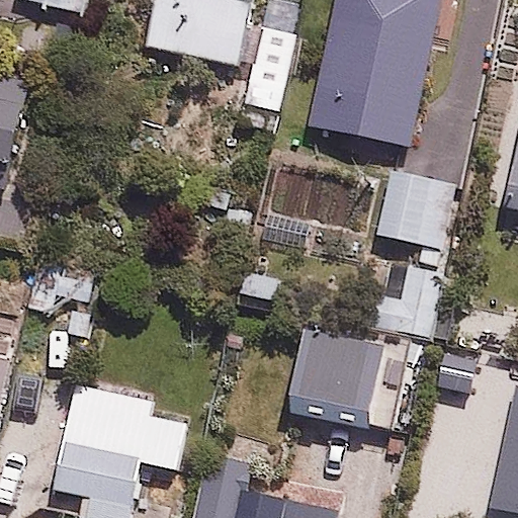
[(0,0),(0,1),(89,12),(90,0),(0,0)]
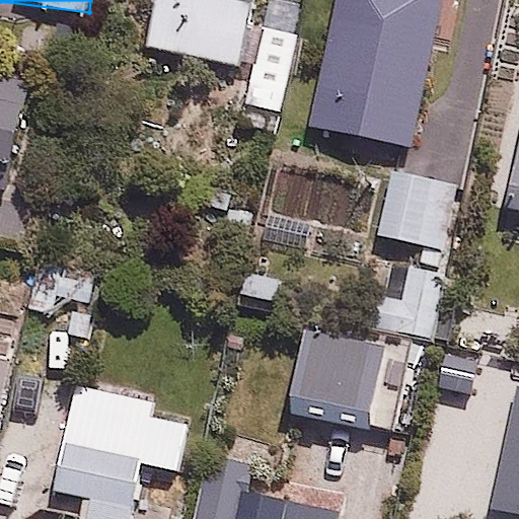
[(240,62),(249,0),(154,0),(147,48),(240,62)]
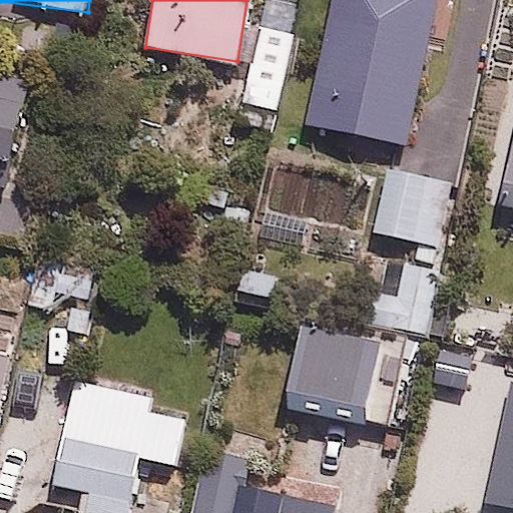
[(408,147),(438,0),(334,0),(308,126),(408,147)]
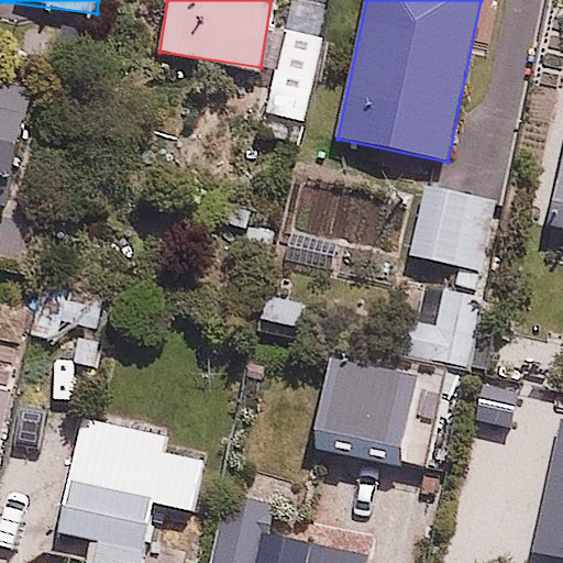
[(301,139),(318,24),(280,19),(264,133),(301,139)]
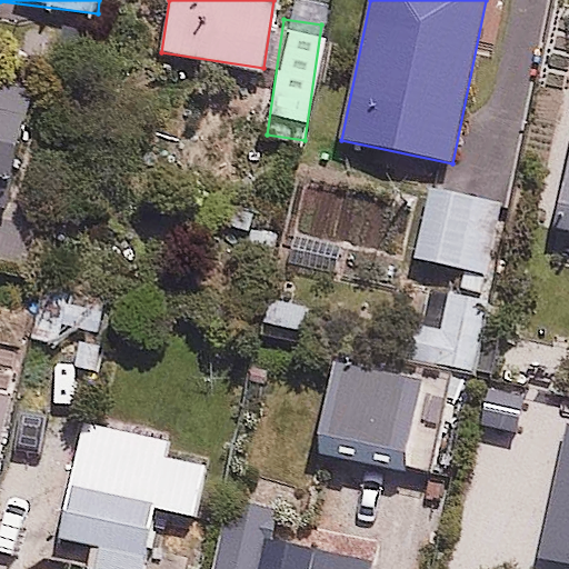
[(0,85),(0,207),(16,210),(35,90),(0,85)]
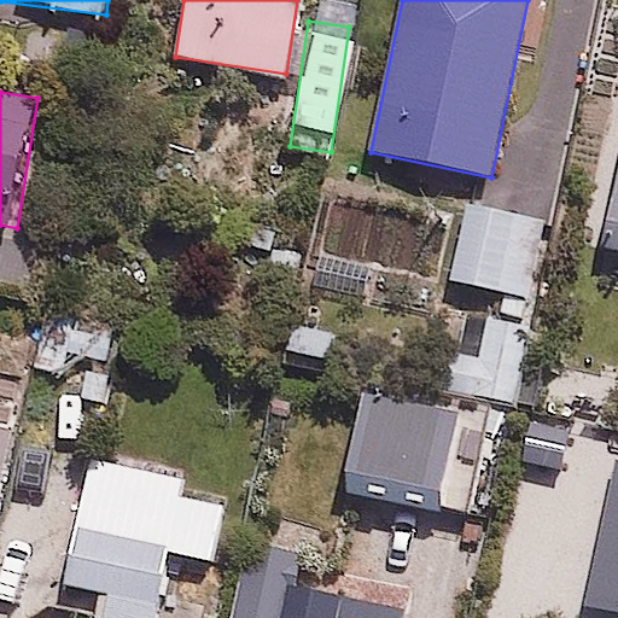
[(526,295),(541,214),(465,200),(450,281),(526,295)]
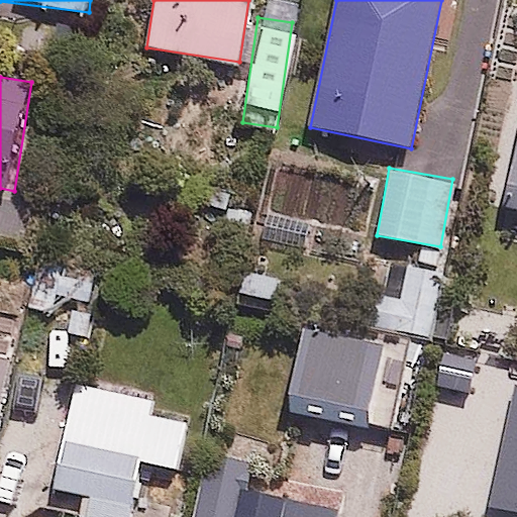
[(435,341),(444,268),(379,260),(370,332),(435,341)]
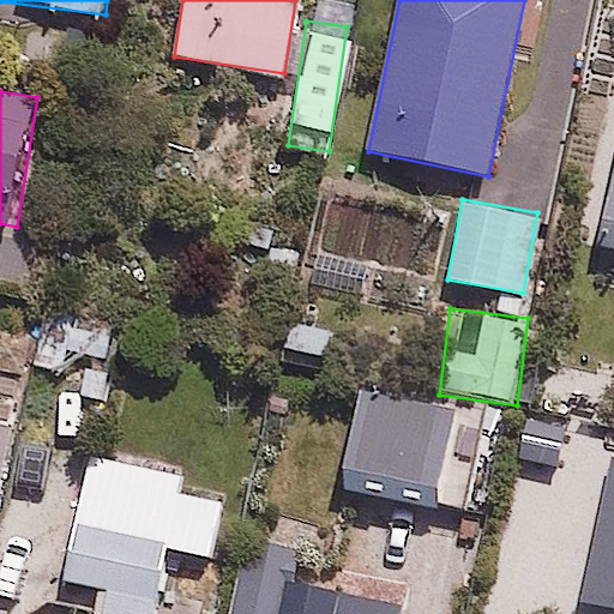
[(0,497),(1,498),(12,423),(0,421),(0,497)]
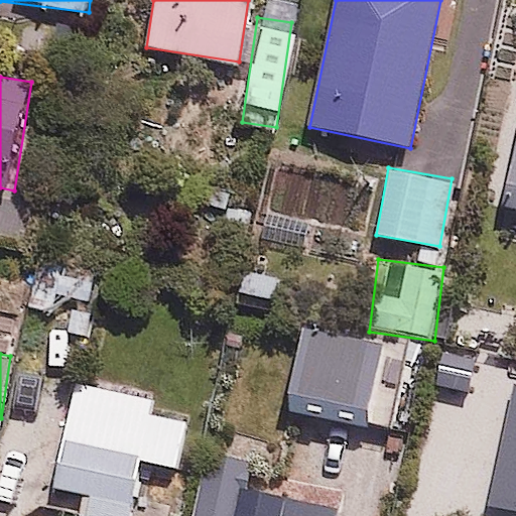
[(175,469),(184,417),(151,412),(154,393),(69,379),(50,486),(84,491),(80,514),(22,505),(20,515),(133,515),(142,464),(175,469)]
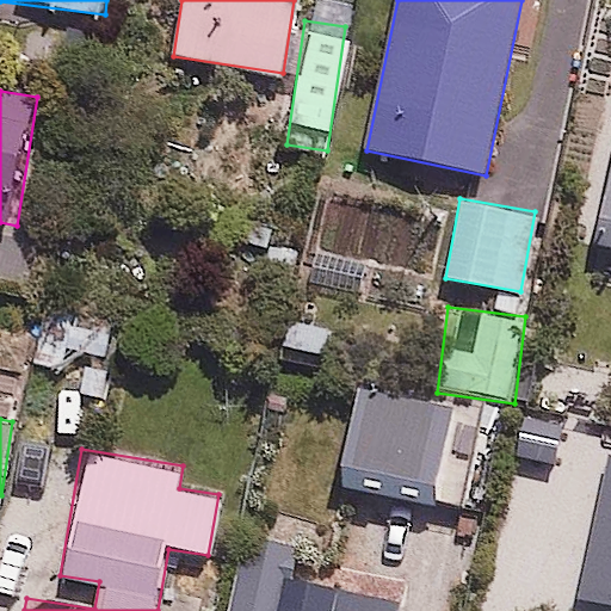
[(337,610),(343,585),(284,573),(276,610),(337,610)]
